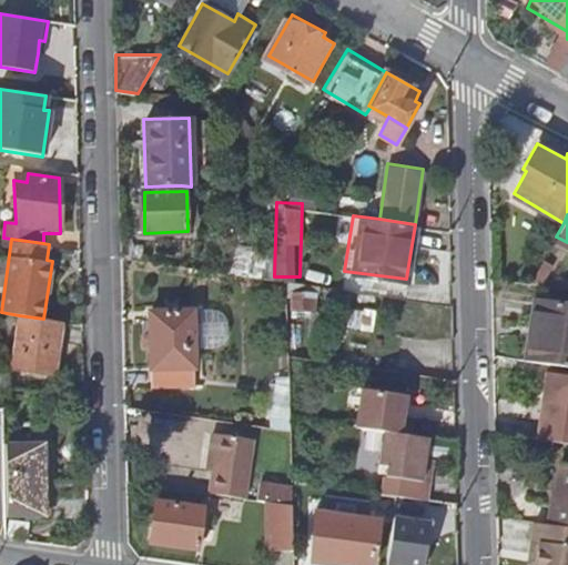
[(544,259),(531,281),(545,282),(555,265),(544,259)]
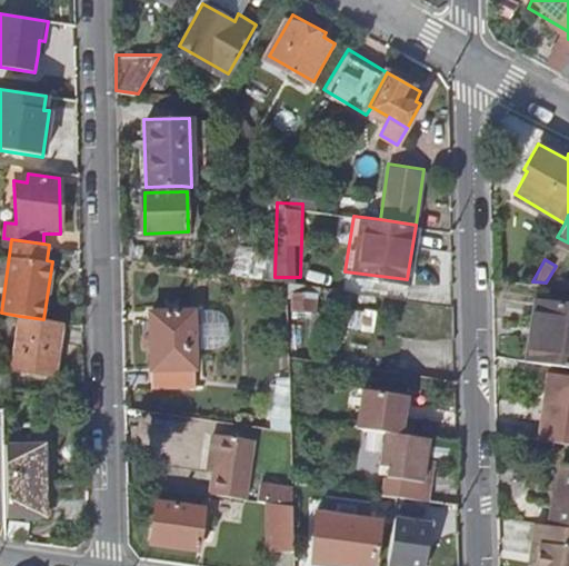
[(528,359),(568,365),(568,297),(537,293),(528,359)]
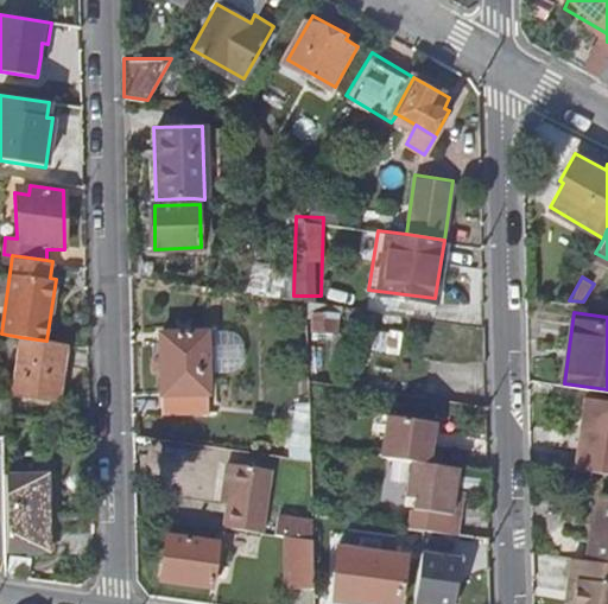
[(217,326),(216,367),(230,367),(232,328),(217,326)]
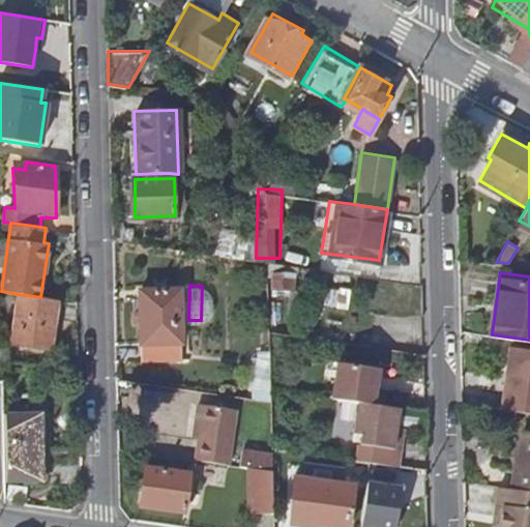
[(177,288),(138,288),(141,357),(179,355),(177,288)]
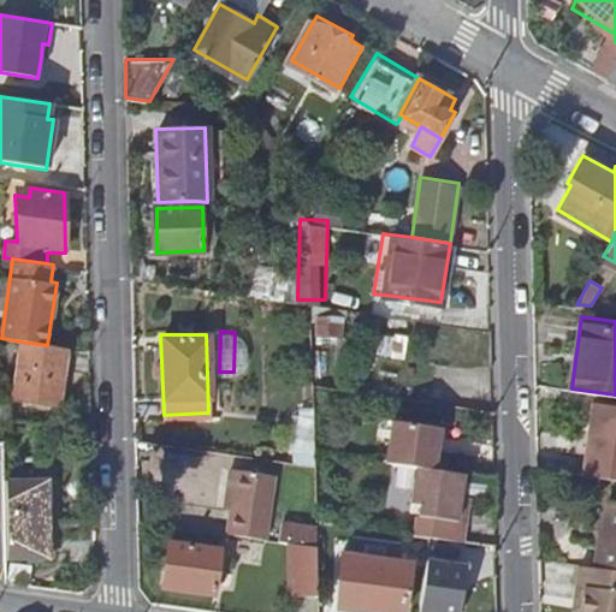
[(65,348),(47,345),(21,342),(11,397),(55,404),(65,348)]
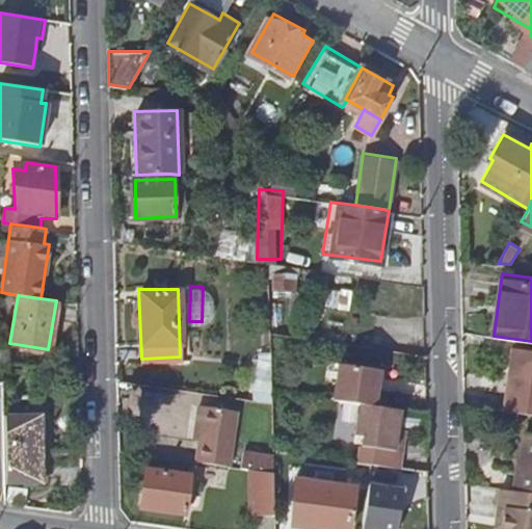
[(505,410),(531,413),(531,348),(514,346),(505,410)]
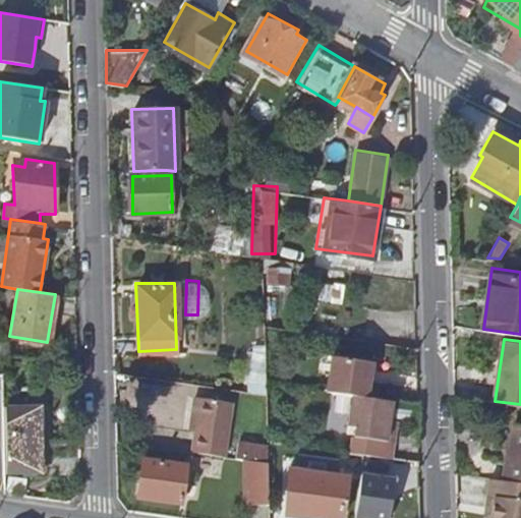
[(351,395),(367,397),(372,361),(331,355),(326,391),(351,395)]
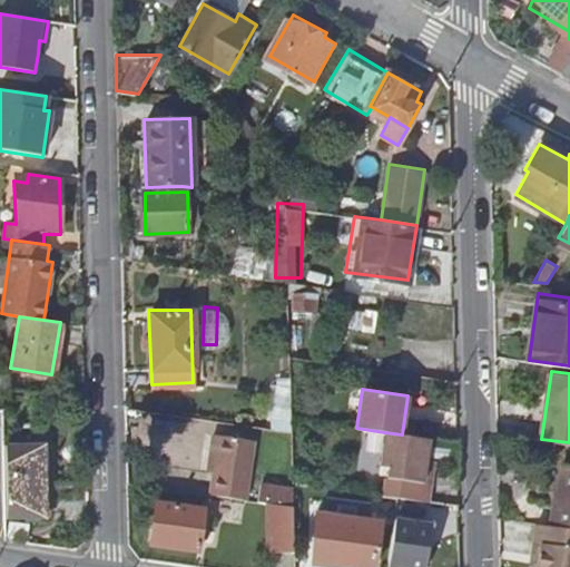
[(206,453),(207,429),(189,428),(187,452),(206,453)]
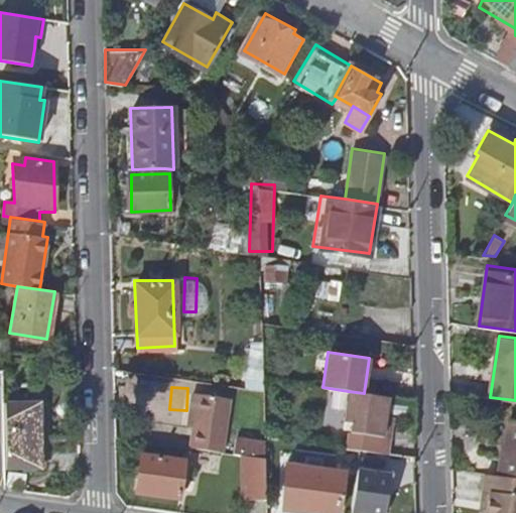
[(364,393),(348,391),(343,421),(351,422),(350,431),(382,436),(388,397),(364,393)]
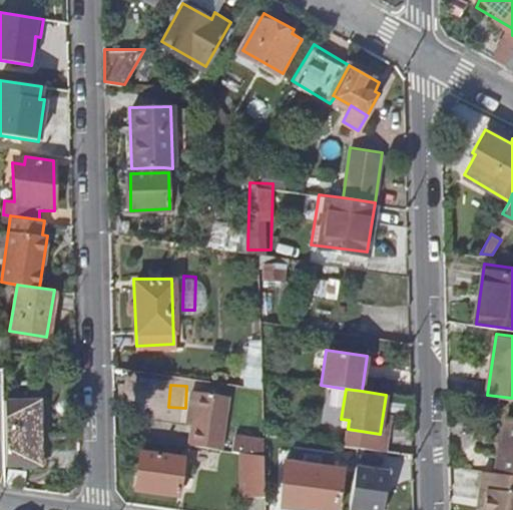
[(189,445),(228,451),(235,402),(196,396),(189,445)]
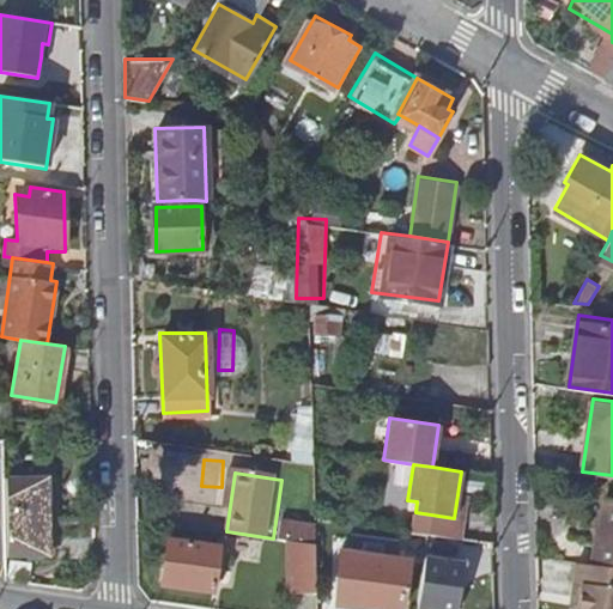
[(7,476),(11,553),(55,550),(52,474),(7,476)]
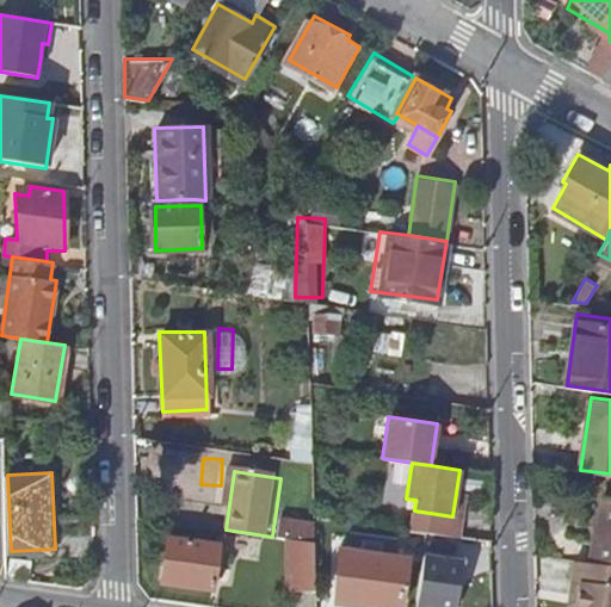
[(588,561),(610,564),(610,499),(603,499),(599,534),(591,533),(588,561)]
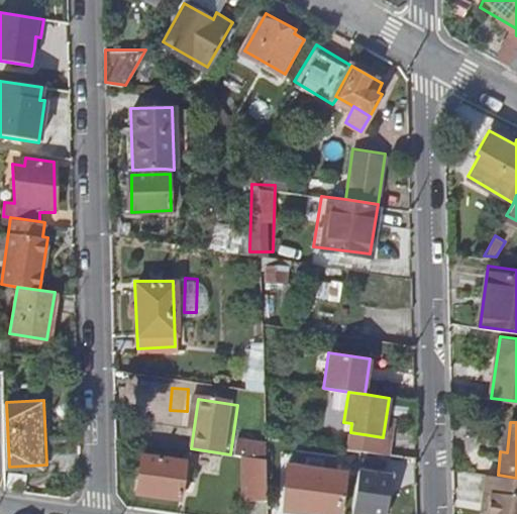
[(141,453),(137,491),(179,496),(182,469),(190,470),(192,460),(141,453)]
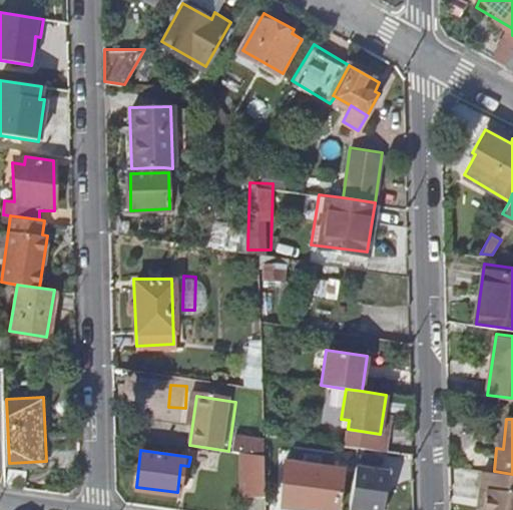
[(265,497),(264,456),(238,452),(239,492),(244,498),(265,497)]
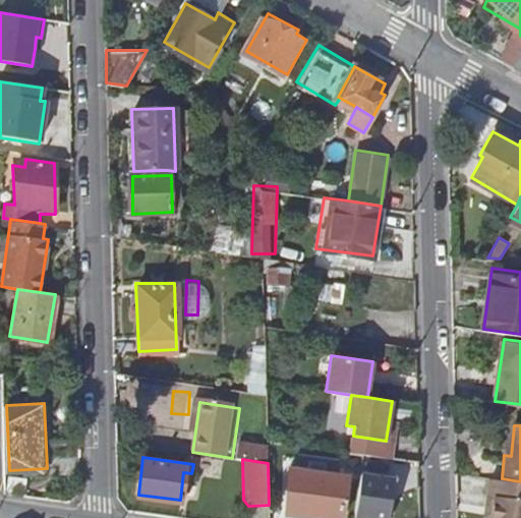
[(293,460),(285,508),(340,516),(347,475),(300,467),(301,462),(293,460)]
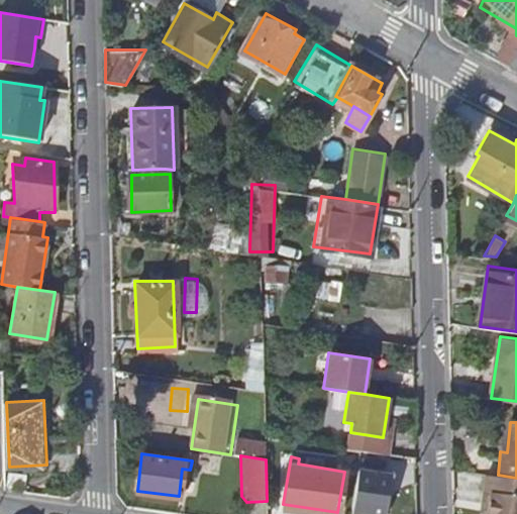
[(355,513),(390,513),(395,469),(358,464),(353,513),(355,513)]
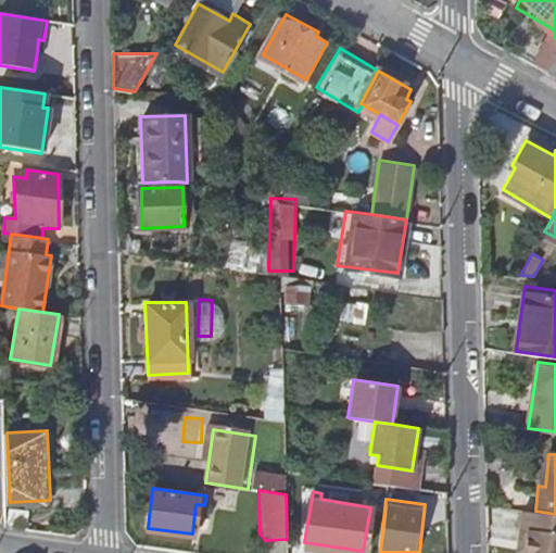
[(555,552),(555,514),(535,511),(522,510),(520,528),(528,529),(523,552),(555,552)]
